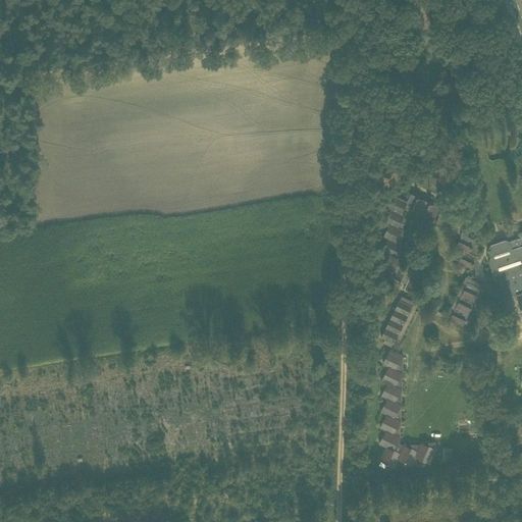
[(473,223),(411,193),(407,200),(395,195),(388,208),(390,209),(384,221),(389,223),(383,236),(388,238),(382,250),(390,254),(384,266),(397,272),(394,276),(407,282),(404,288),(417,294),(424,279),(412,273),(413,269),(400,263),(402,259),(401,257),(404,214),(402,214),(405,206),(462,233),(455,250),(462,254),(458,262),(470,268),(478,267),(475,239),(468,236),(473,223)]
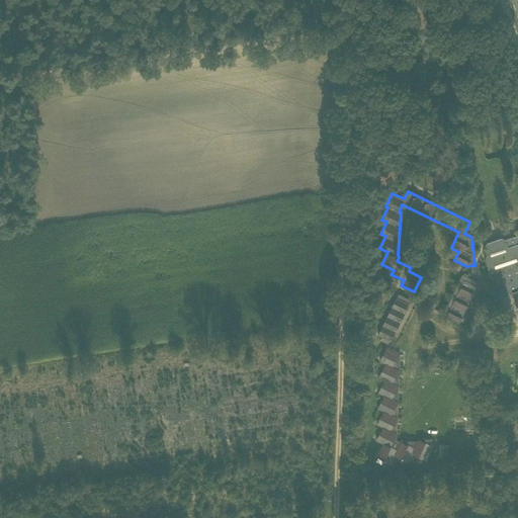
[(517,234),(506,239),(502,237),(487,242),(485,246),(487,253),(485,258),(491,275),(496,276),(502,295),(513,291),(517,306),(517,234)]
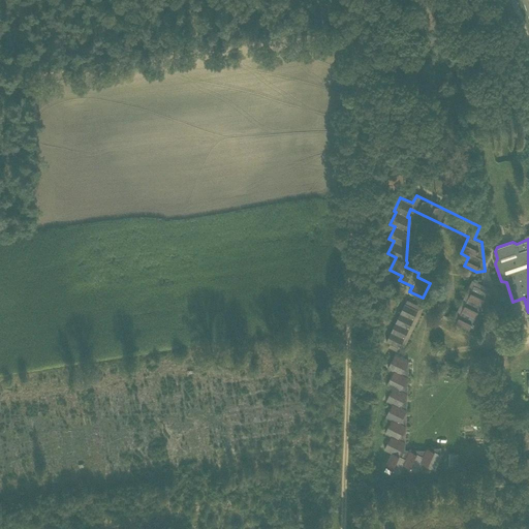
[(468,330),(488,290),(474,284),(455,322),(468,330)]
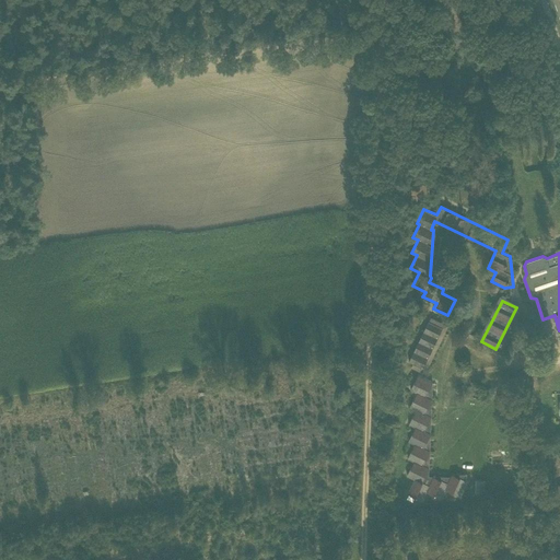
[(422,368),(443,327),(429,321),(409,361),(422,368)]
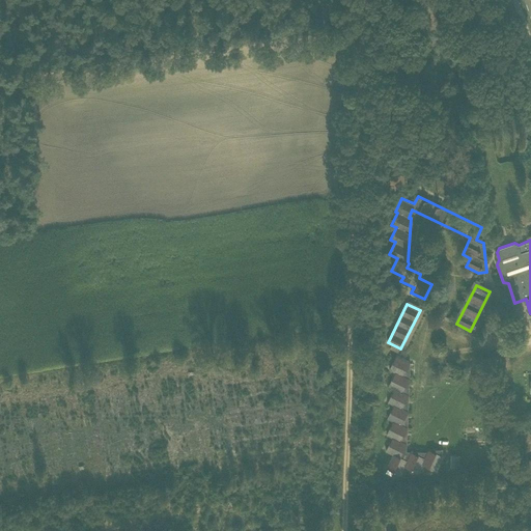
[(411,451),(408,459),(400,456),(407,443),(401,440),(408,426),(402,424),(409,411),(402,408),(409,394),(403,391),(410,378),(403,375),(410,362),(396,355),(389,369),(395,371),(389,385),(394,388),(388,401),(394,404),(388,418),(393,421),(387,434),(392,437),(386,450),(393,453),(387,468),(400,474),(404,465),(419,472),(423,464),(436,470),(443,455),(429,449),(427,452),(425,457),(411,451)]
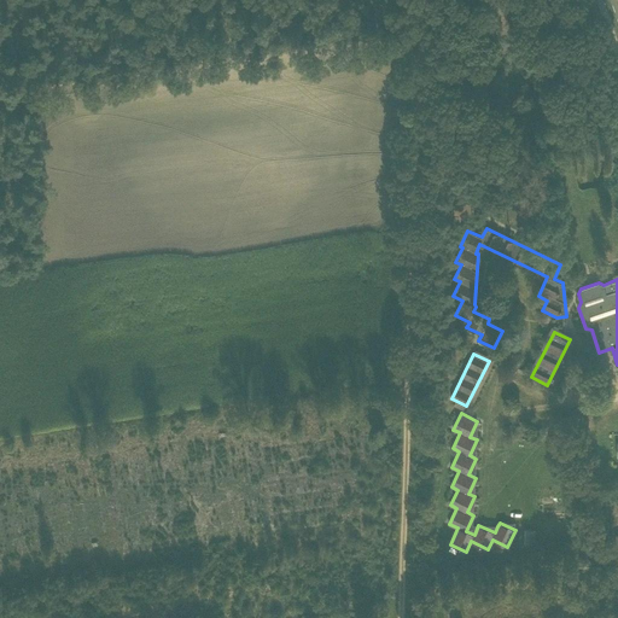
[(445,617),(454,617),(455,617),(452,598),(443,599),(445,617)]
